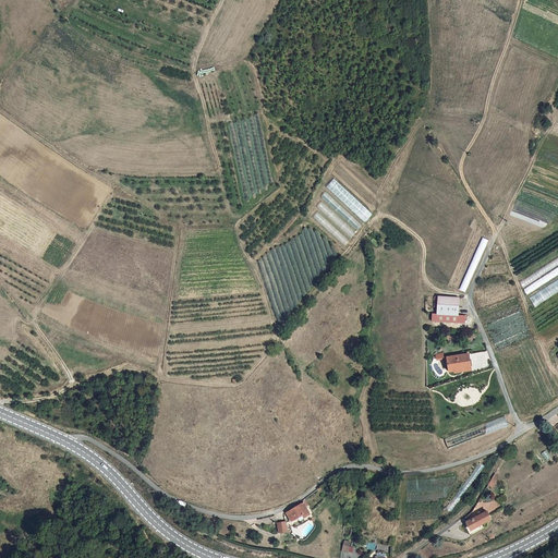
[(326,187),(365,222),(373,214),(334,179),(326,187)]
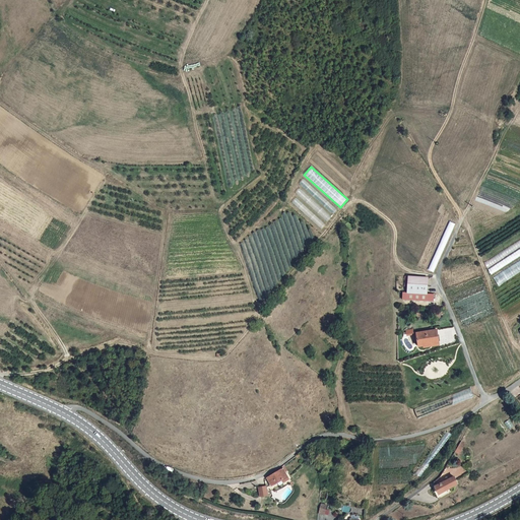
[(333,213),(337,209),(304,179),(299,183),(333,213)]
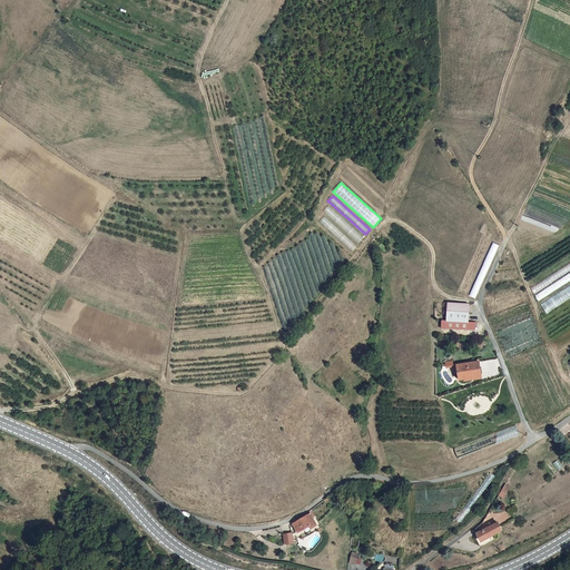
[(323,212),(357,244),(363,238),(328,206),(323,212)]
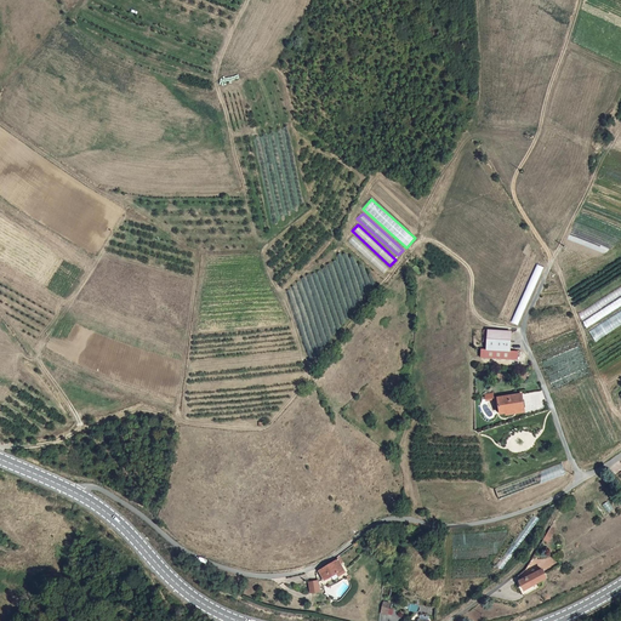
[(348,241),(382,273),(388,267),(353,235),(348,241)]
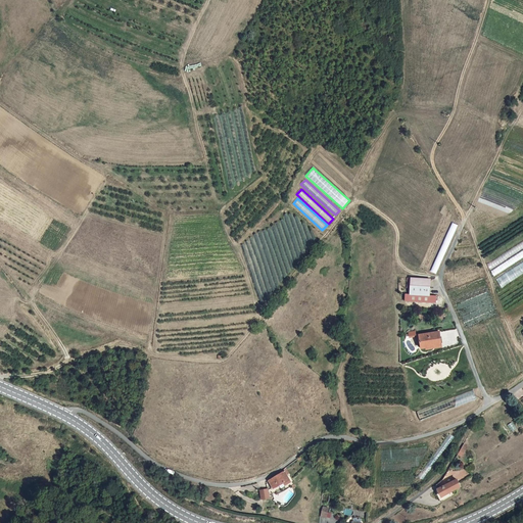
[(435,274),(458,225),(453,223),(430,271),(435,274)]
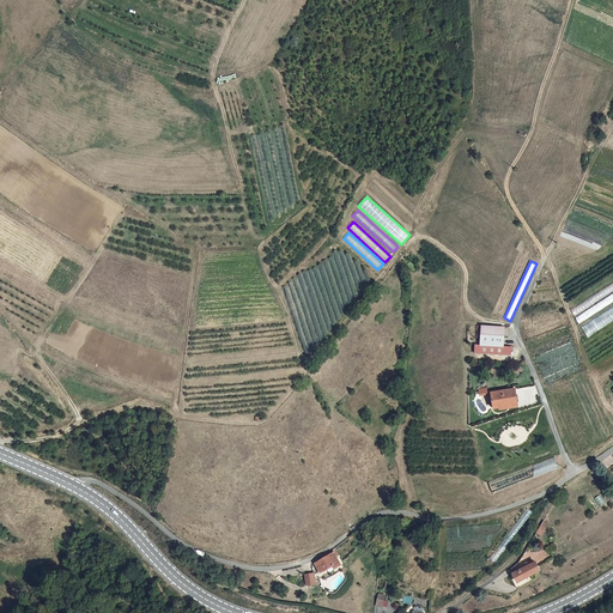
[(612,281),(570,309),(575,316),(612,291),(612,281)]
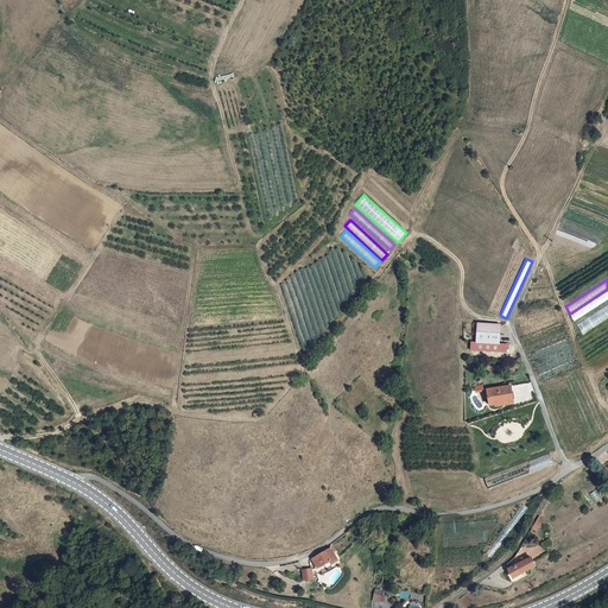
[(607,290),(570,315),(575,322),(607,299),(607,290)]
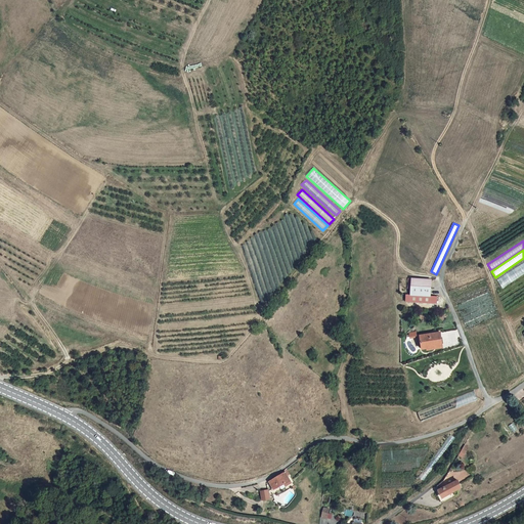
[(523,261),(496,279),(503,289),(523,274),(523,261)]
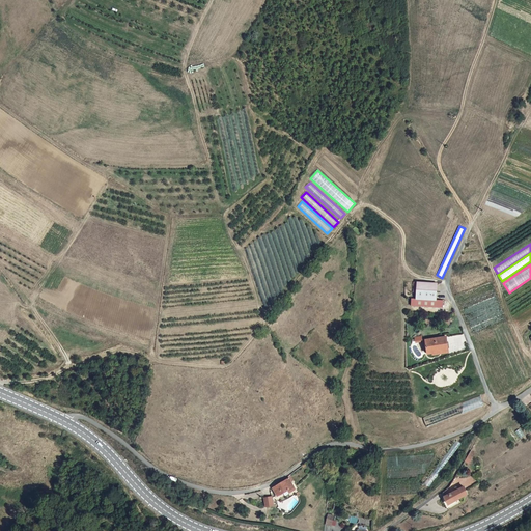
[(437,301),(436,283),(416,284),(418,302),(413,302),(413,309),(443,308),(443,301),(437,301)]
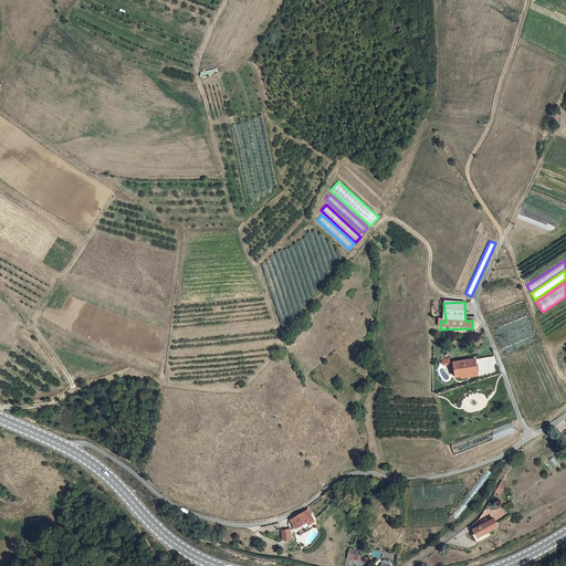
[(544,378),(554,376),(547,353),(538,355),(544,378)]
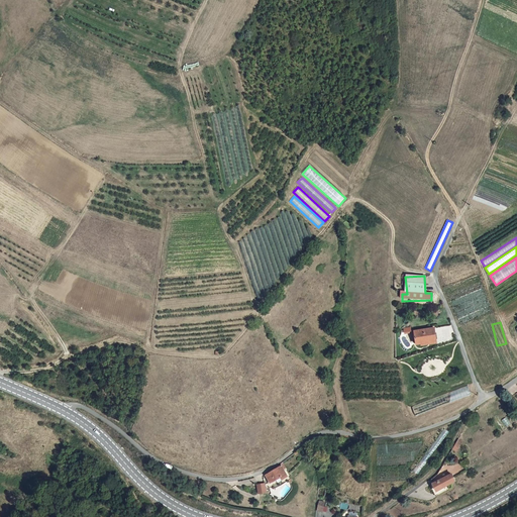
[(436,341),(434,330),(413,333),(415,346),(420,345),(420,343),(436,341)]
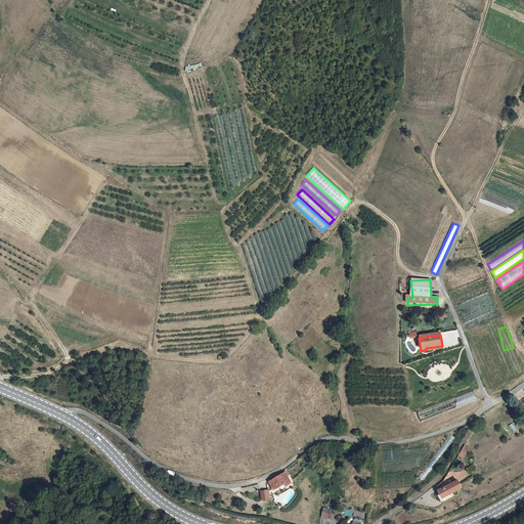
[(514,372),(523,368),(517,354),(508,357),(514,372)]
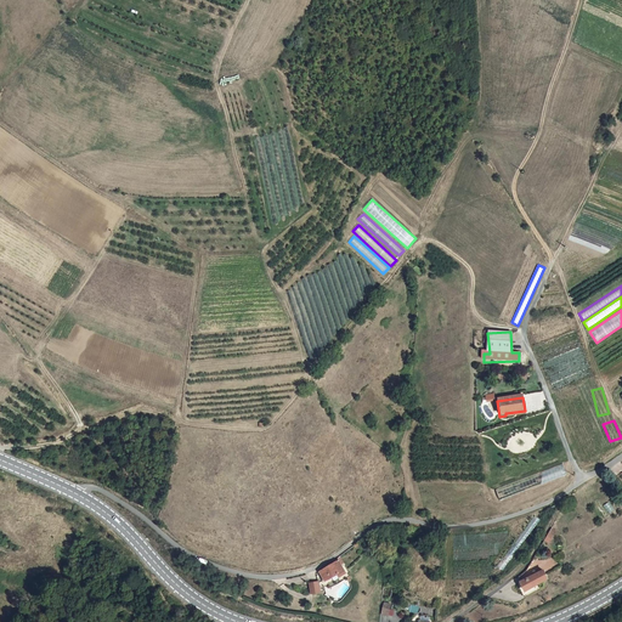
[(552,527),(546,539),(552,542),(558,530),(552,527)]
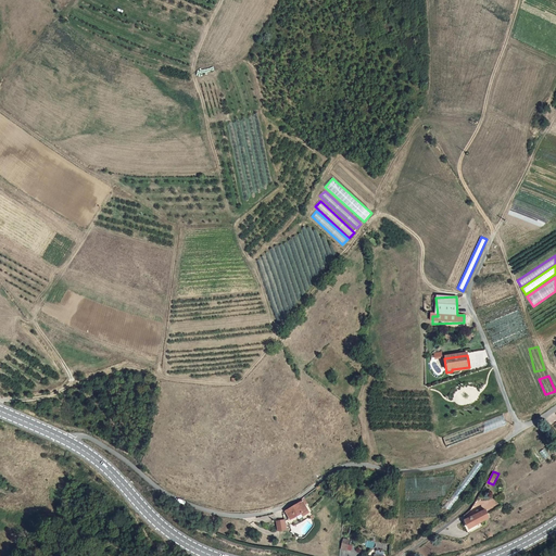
[(303,513),(297,501),(294,504),(282,510),(288,519),(298,514),(299,515),(303,513)]
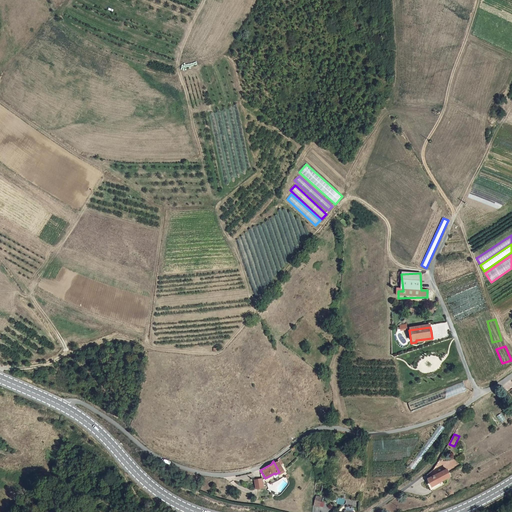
[(445,472),(442,469),(437,474),(427,482),(432,487),(441,480),(447,476),(447,475),(445,472)]
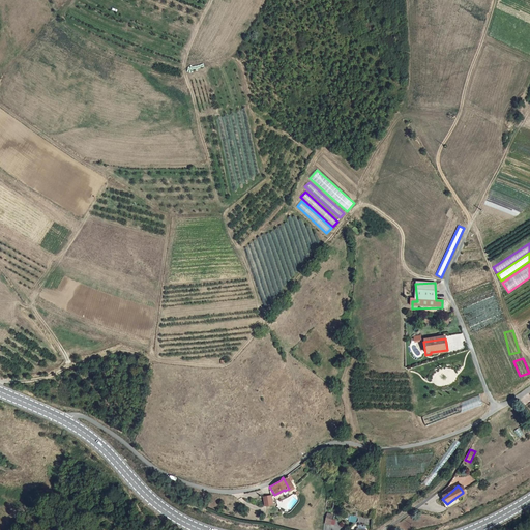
[(447,504),(442,499),(439,501),(446,511),(459,500),(457,497),(447,504)]
